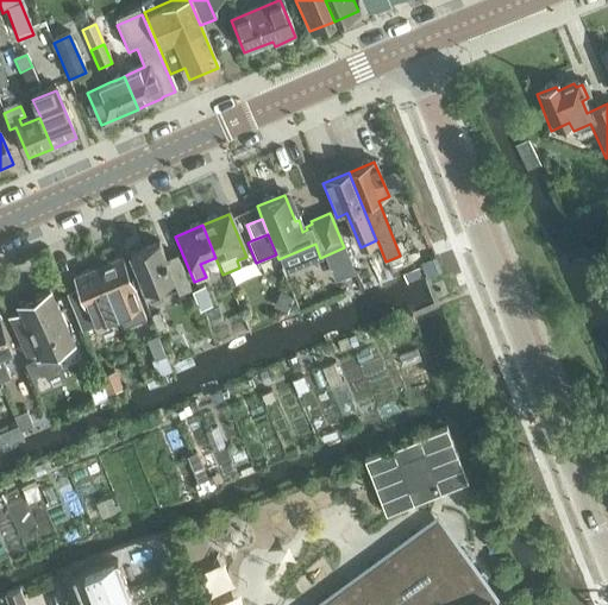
[(149,306),(162,300),(158,289),(173,283),(179,296),(190,290),(176,256),(163,260),(156,243),(129,254),(149,306)]
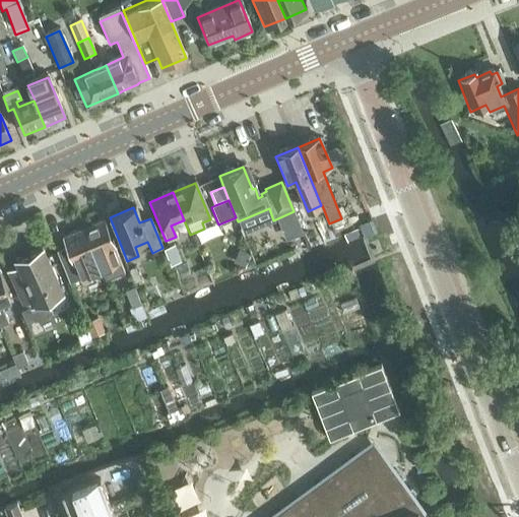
[(82,229),(99,269),(104,281),(124,273),(114,249),(115,249),(103,220),(82,229)]
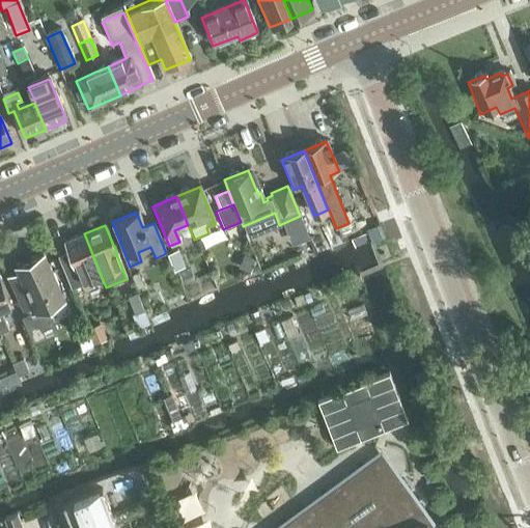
[(379,228),(368,232),(372,244),(373,245),(384,241),(379,228)]
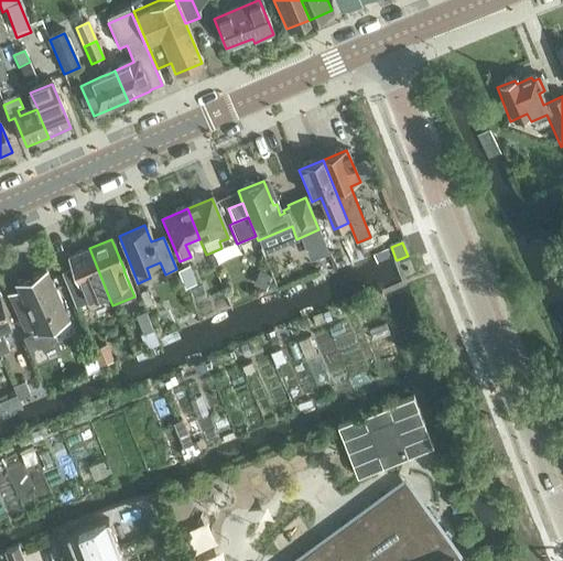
[(72,268),(60,272),(75,306),(103,294),(107,292),(89,248),(84,250),(67,257),(72,268)]
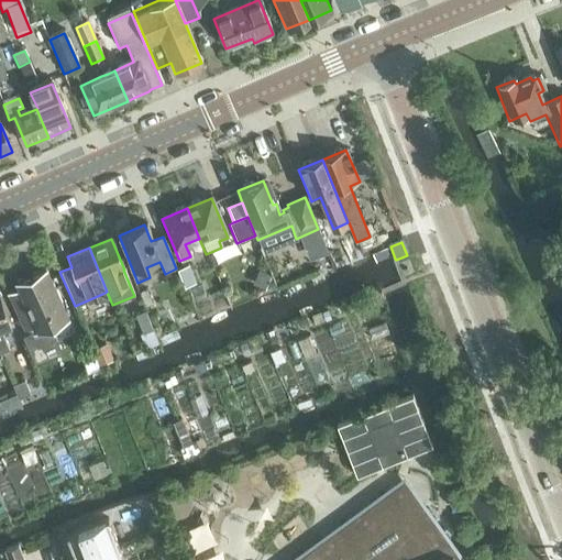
[(196,284),(188,266),(178,271),(185,288),(196,284)]
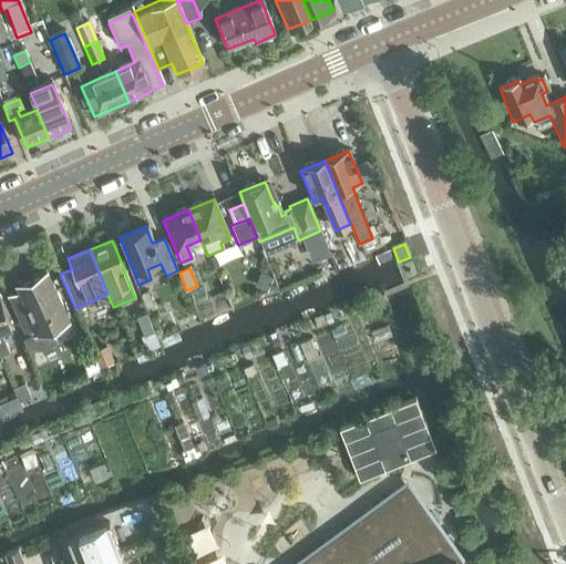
[(19,291),(8,296),(27,338),(22,340),(29,358),(55,346),(48,329),(65,321),(43,270),(16,283),(19,291)]
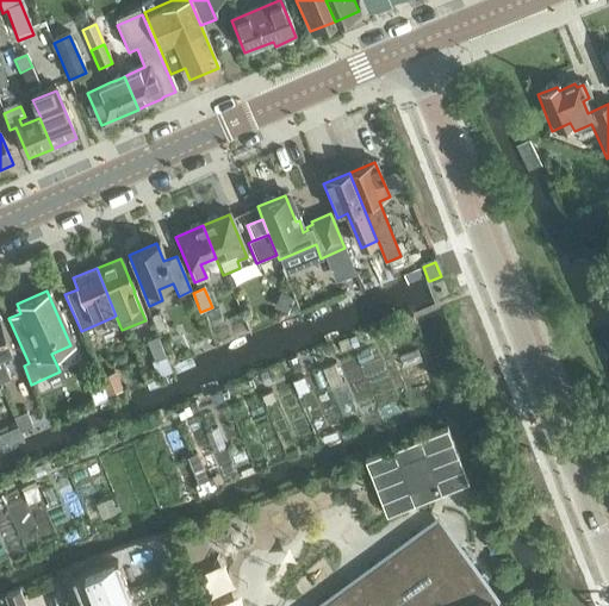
[(302,300),(296,303),(300,312),(306,310),(302,300)]
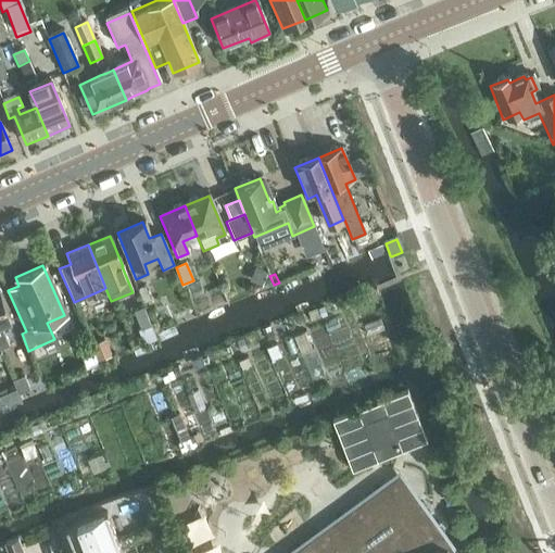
[(144,288),(138,290),(144,304),(150,302),(144,288)]
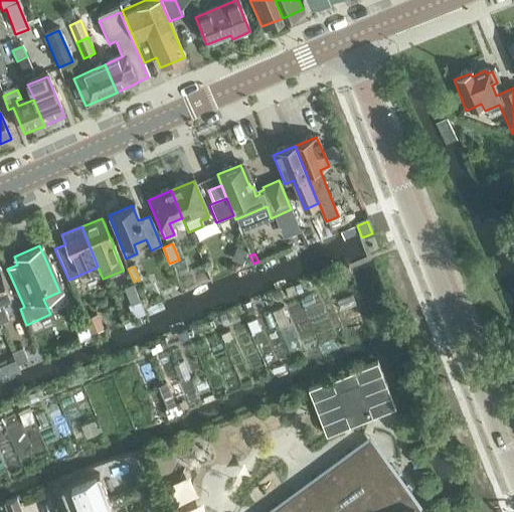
[(0,324),(7,321),(6,318),(0,303),(0,300),(9,296),(0,273),(0,324)]
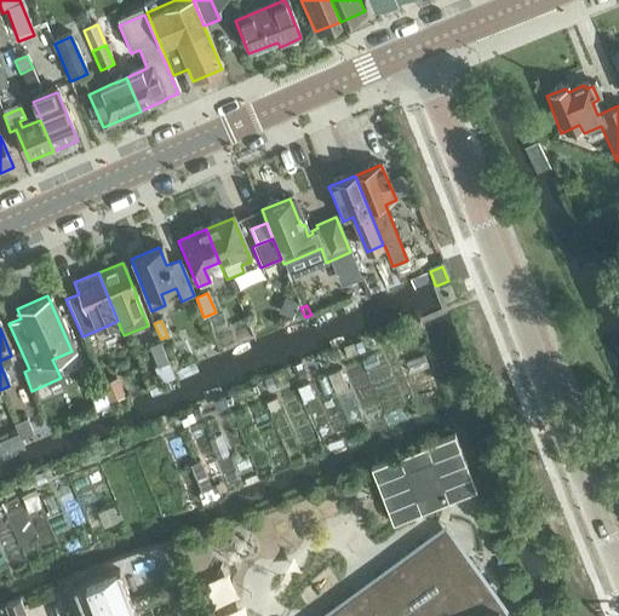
[(159,343),(149,346),(158,367),(167,362),(159,343)]
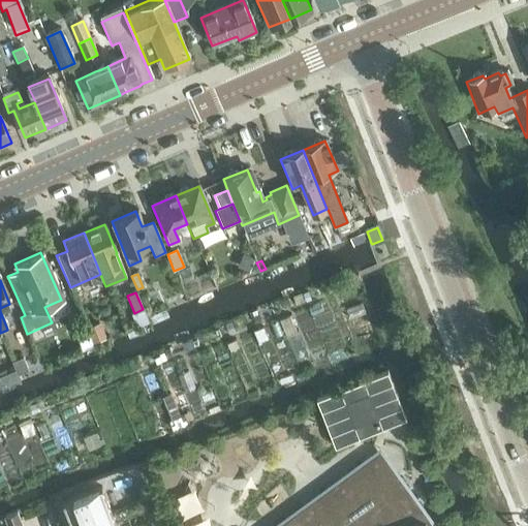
[(230,323),(223,327),(228,337),(235,334),(230,323)]
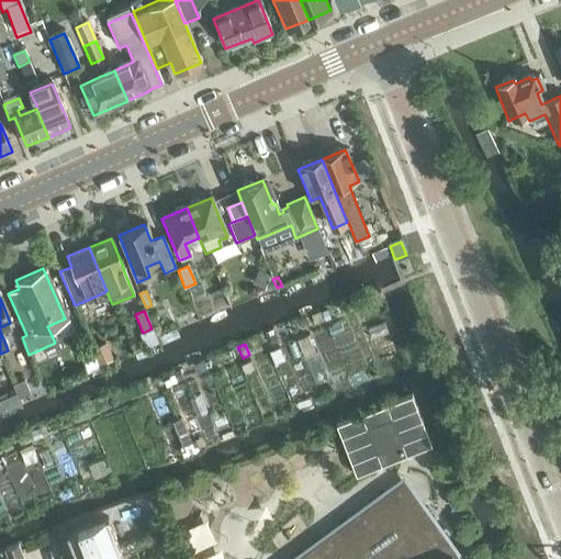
[(105,345),(93,350),(100,366),(112,360),(105,345)]
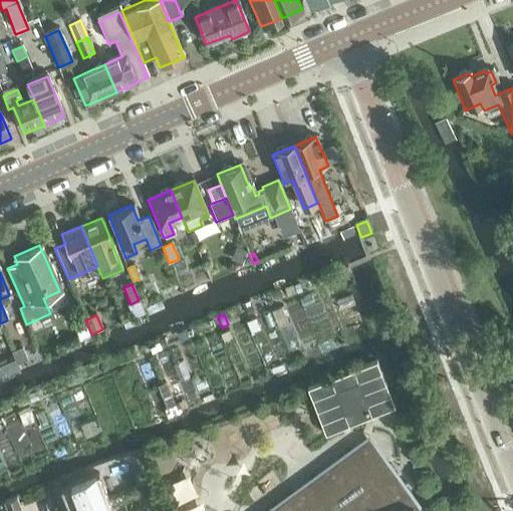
[(21,350),(12,354),(17,365),(27,361),(21,350)]
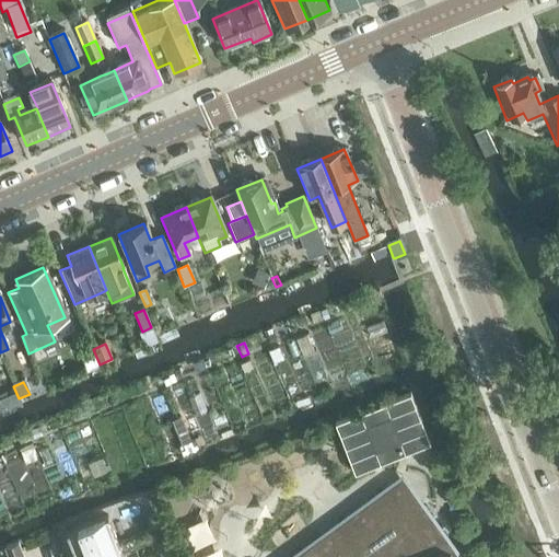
[(410,396),(335,426),(337,432),(354,475),(381,465),(402,456),(426,448),(429,447),(430,445),(410,396)]
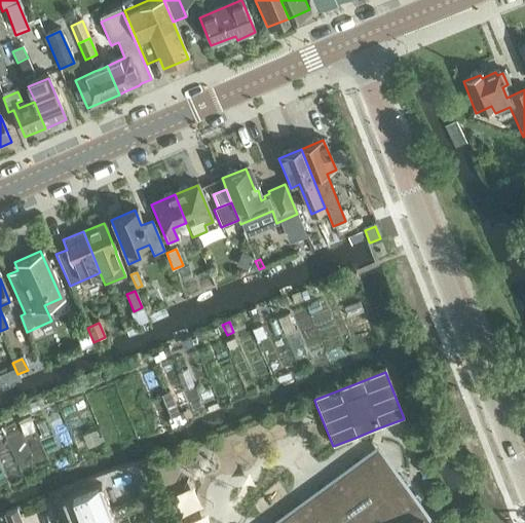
[(37,403),(29,405),(31,412),(39,409),(37,403)]
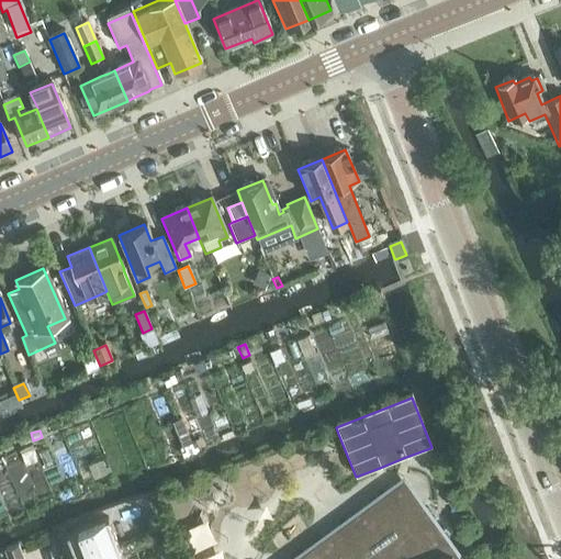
[(27,435),(17,439),(20,447),(30,443),(27,435)]
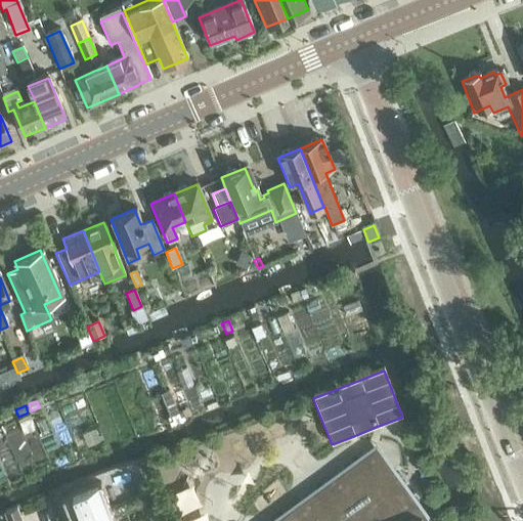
[(422,520),(419,513),(423,512),(396,476),(391,480),(373,454),(278,520),(422,520)]
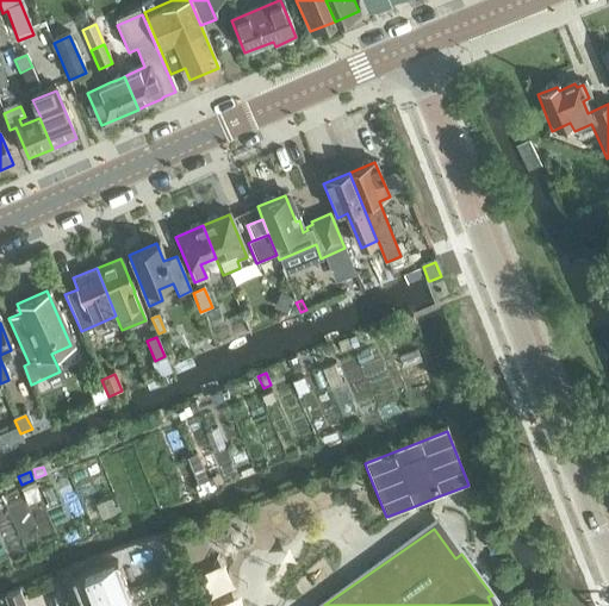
[(176,573),(172,562),(159,566),(162,575),(163,579),(176,573)]
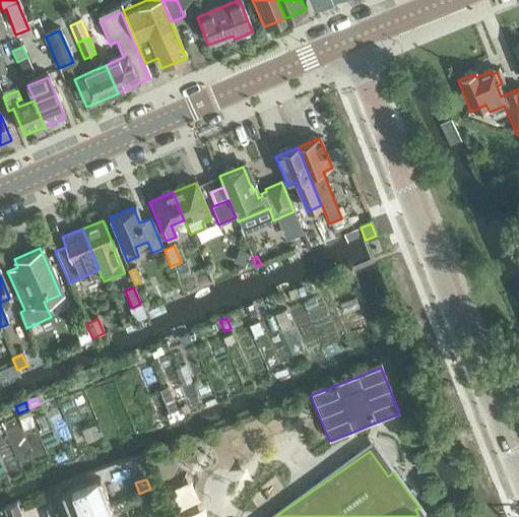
[(101,481),(61,497),(69,516),(78,516),(109,505),(110,505),(101,481)]
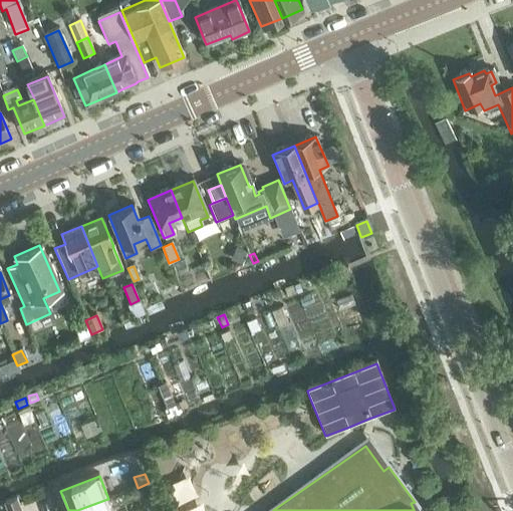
[(134,477),(125,481),(129,488),(137,485),(134,477)]
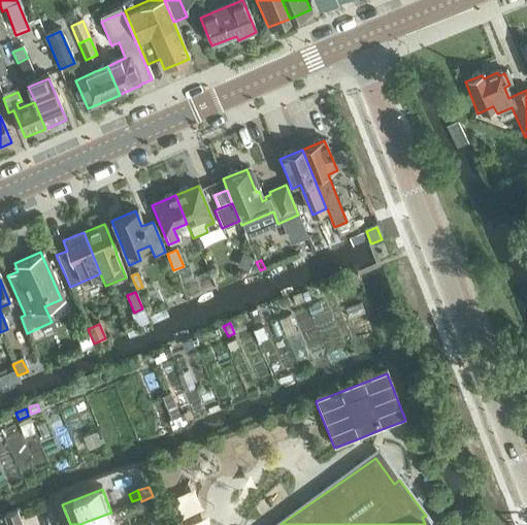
[(153,524),(162,520),(158,511),(146,515),(151,524),(153,524)]
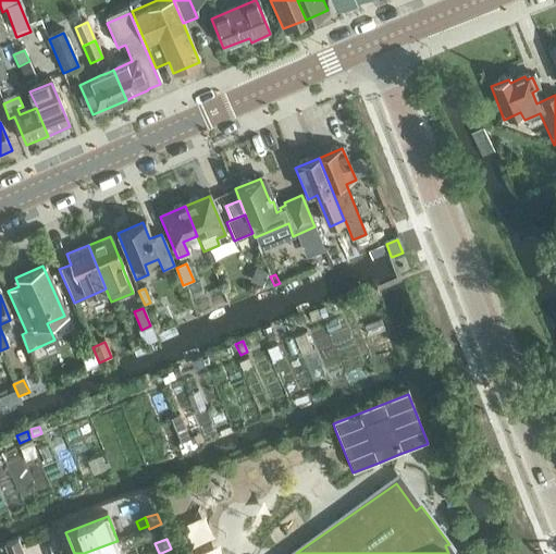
[(116,541),(84,553),(122,553),(119,544),(118,541),(116,541)]
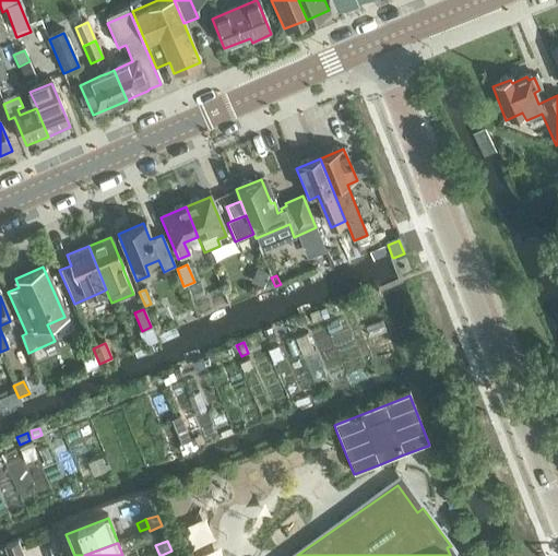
[(22,555),(18,545),(4,549),(7,555),(22,555)]
